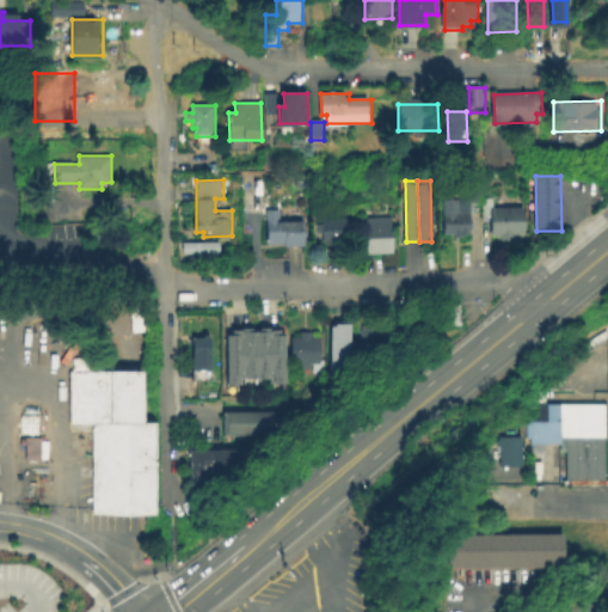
[(472,236),(444,236),(443,201),(472,201),(472,185),(481,185),(481,204),(472,204),(472,236)]
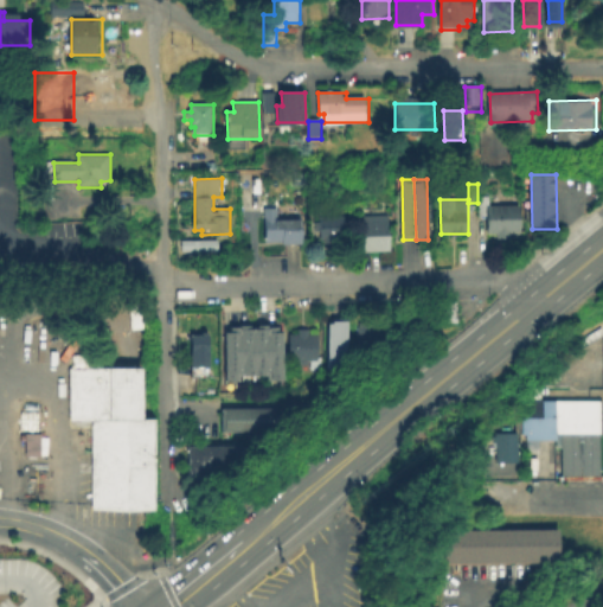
[(523,235),(512,235),(512,241),(498,242),(498,234),(487,235),(487,218),(481,218),(480,198),(489,198),(491,208),(521,206),(523,235)]
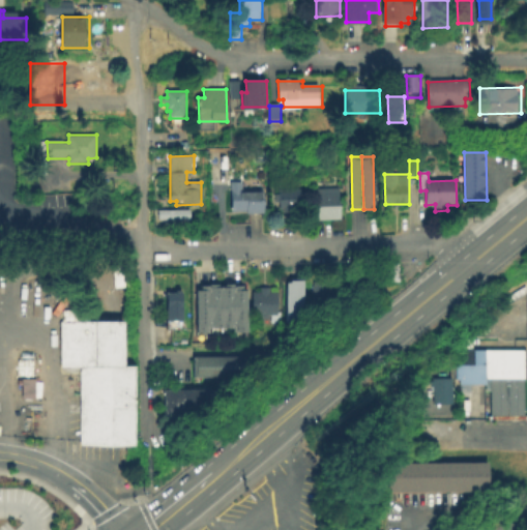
[(266,215),(247,216),(247,211),(231,211),(231,182),(243,182),(243,193),(266,193),(266,215)]
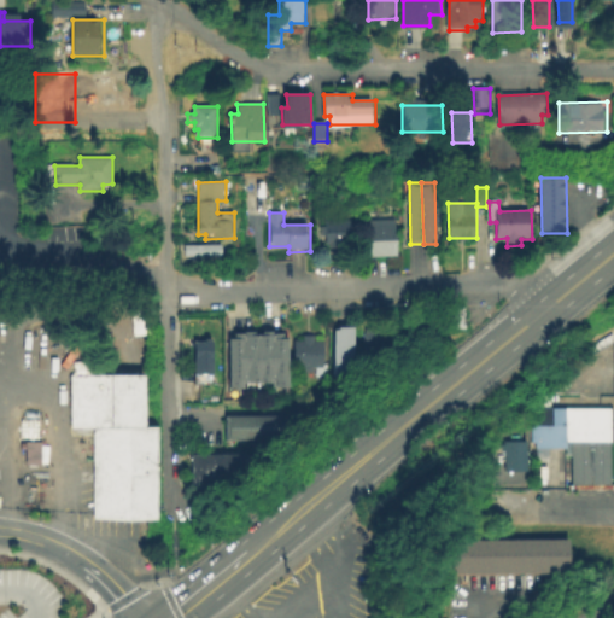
[(355,249),(332,250),(332,244),(325,244),(323,222),(354,221),(355,249)]
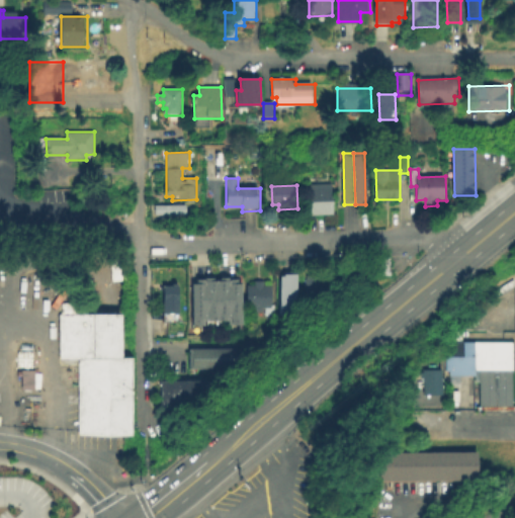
[(335,216),(310,216),(310,185),(334,185),(335,216)]
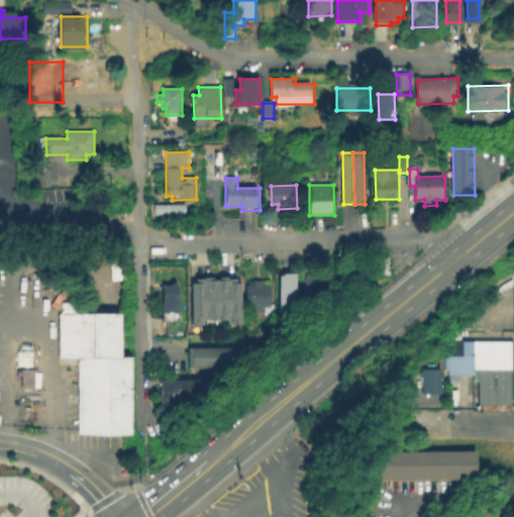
[(153,204),(185,203),(185,213),(180,213),(180,216),(166,217),(166,212),(155,213),(153,204)]
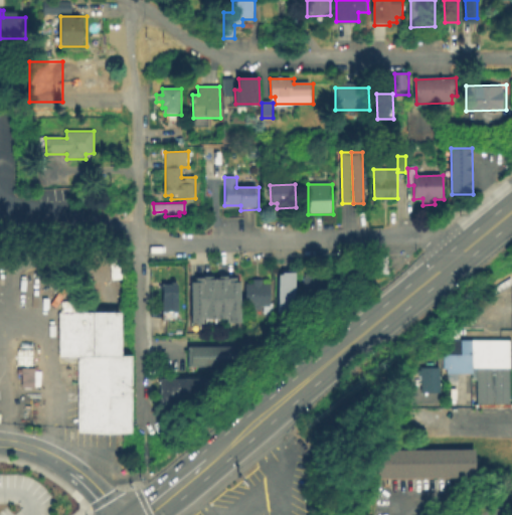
[(390,276),(372,276),(372,258),(390,258),(390,276)]
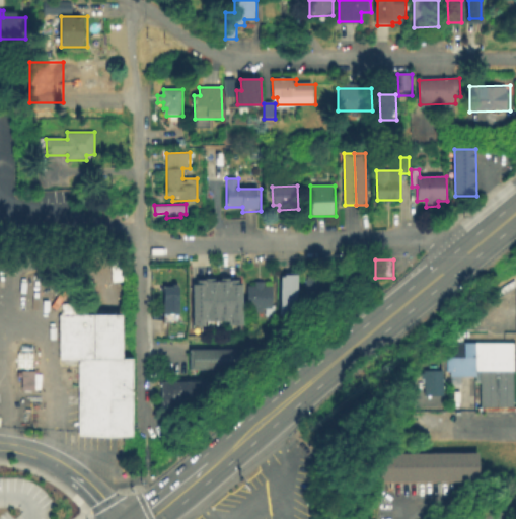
[(283,320),(283,279),(287,279),(287,276),(302,276),(302,320),(283,320)]
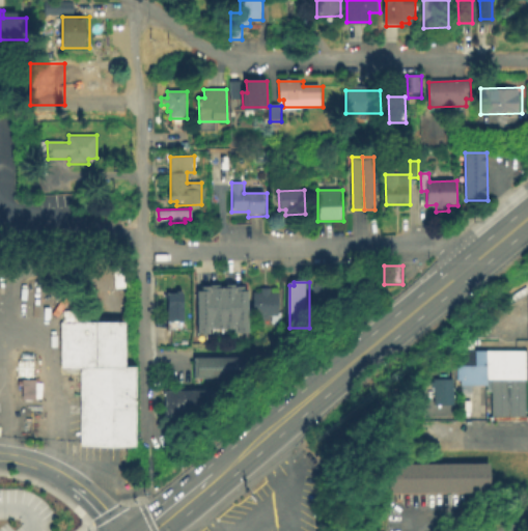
[(318,307),(317,283),(350,283),(351,307),(318,307)]
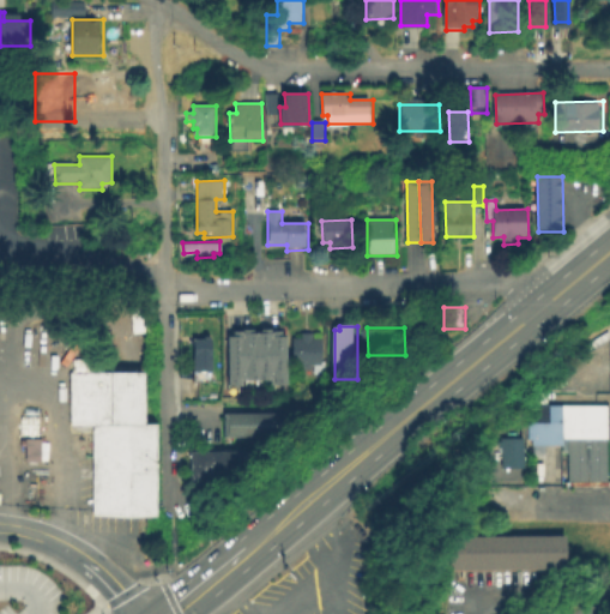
[(261,381),(246,381),(246,333),(245,330),(255,330),(255,335),(260,335),(261,381)]
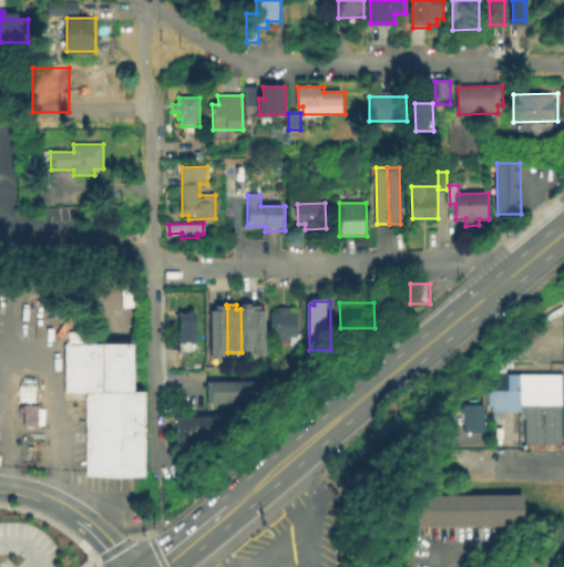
[(254,352),(242,352),(241,309),(244,309),(244,305),(253,305),(253,307),(254,352)]
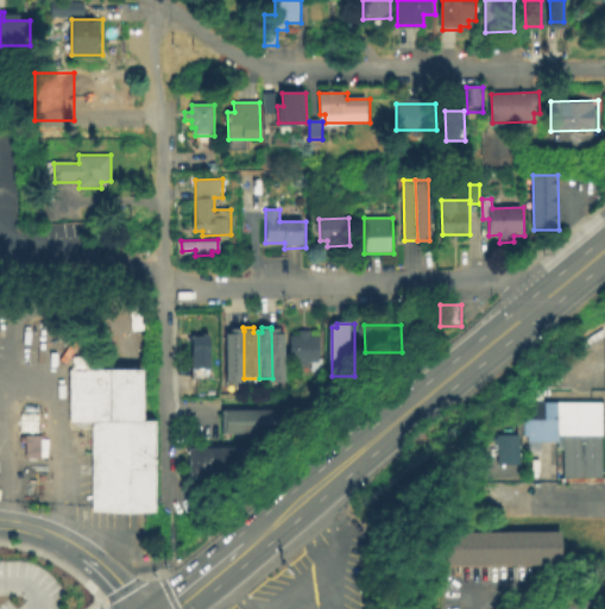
[(287,384),(272,384),(272,378),(271,330),(281,330),(281,336),(287,336),(287,384)]
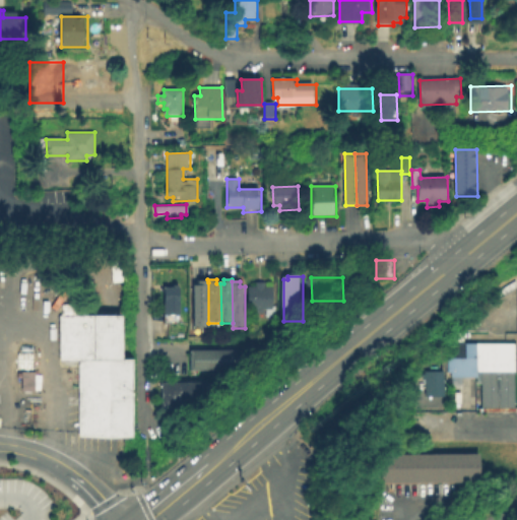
[(208,330),(195,330),(195,286),(199,286),(199,282),(208,282),(208,323),(208,330)]
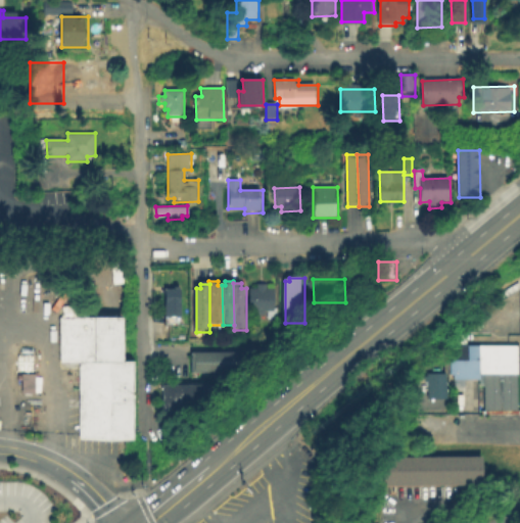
[(278,322),(266,322),(266,317),(250,317),(250,290),(256,290),(256,285),(267,285),(267,290),(275,290),(275,311),(278,311),(278,322)]
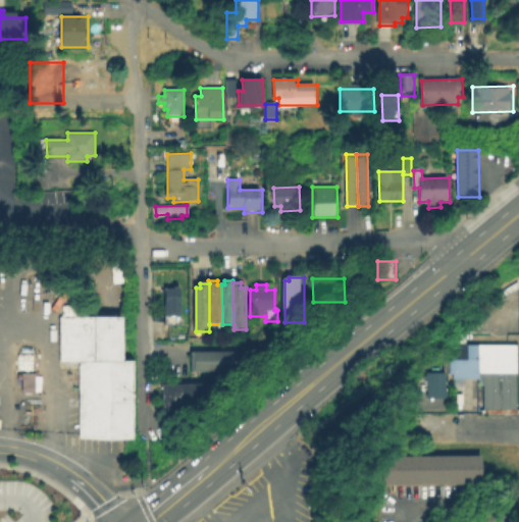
[(182,305),(165,305),(166,291),(174,291),(174,288),(182,288),(182,305)]
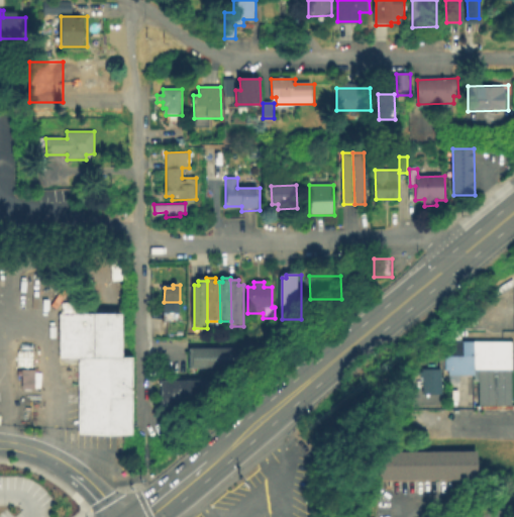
[(180,302),(180,324),(164,324),(164,302),(180,302)]
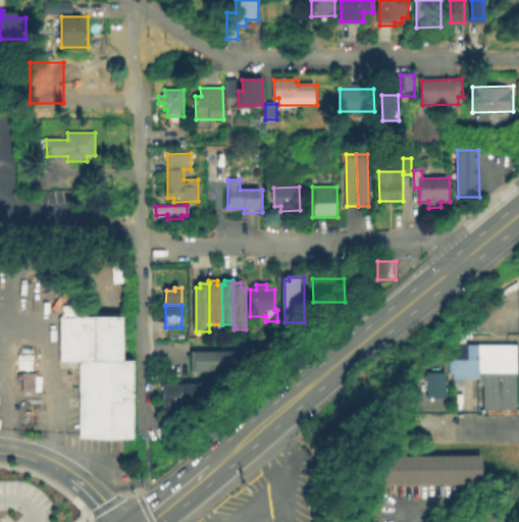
[(81,441),(81,434),(81,363),(61,363),(60,317),(125,317),(125,362),(137,362),(137,440),(81,441)]
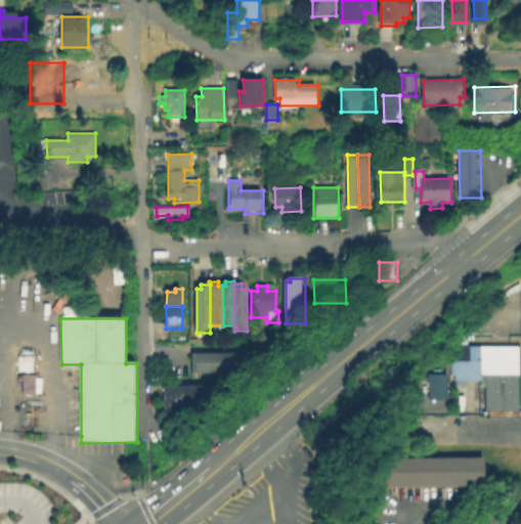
[(518,373),(481,374),(481,379),(466,379),(466,385),(454,386),(454,374),(451,374),(451,345),(517,344),(518,373)]
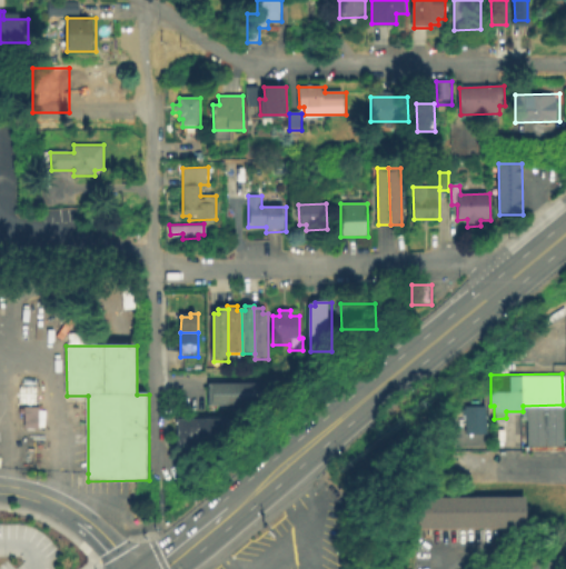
[(208,408),(208,386),(261,385),(261,407),(208,408)]
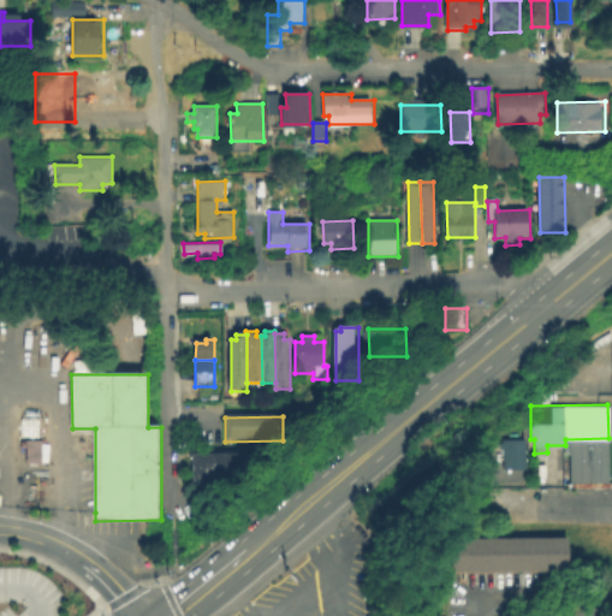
[(45,439),(45,461),(29,461),(29,438),(45,439)]
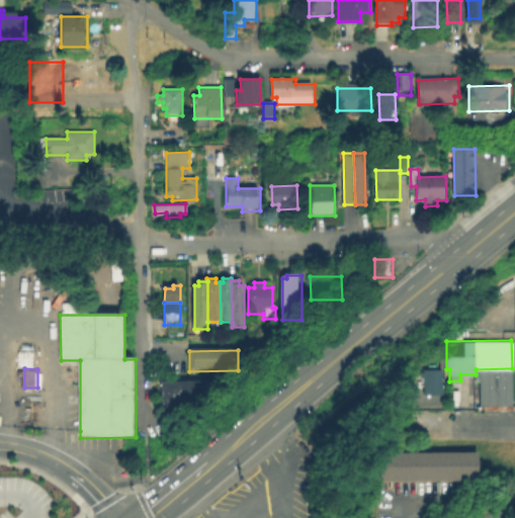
[(476,374),(476,369),(512,368),(512,405),(480,405),(480,381),(476,381),(476,374)]
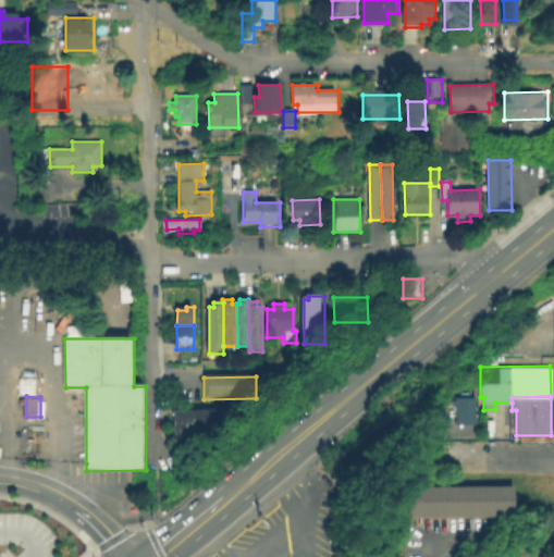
[(478,426),(458,428),(458,410),(453,410),(452,404),(457,404),(457,399),(478,399),(478,426)]
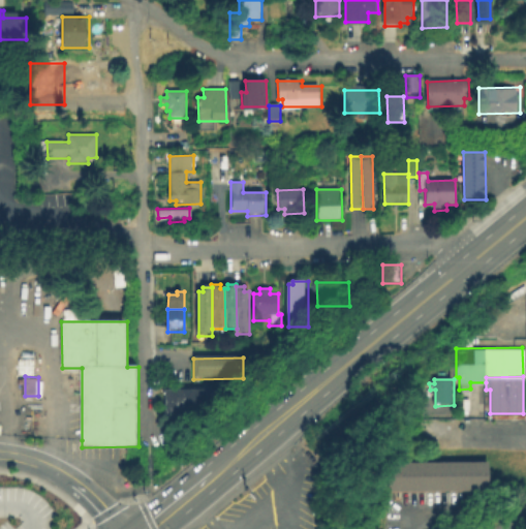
[(163,415),(162,391),(206,391),(206,415),(163,415)]
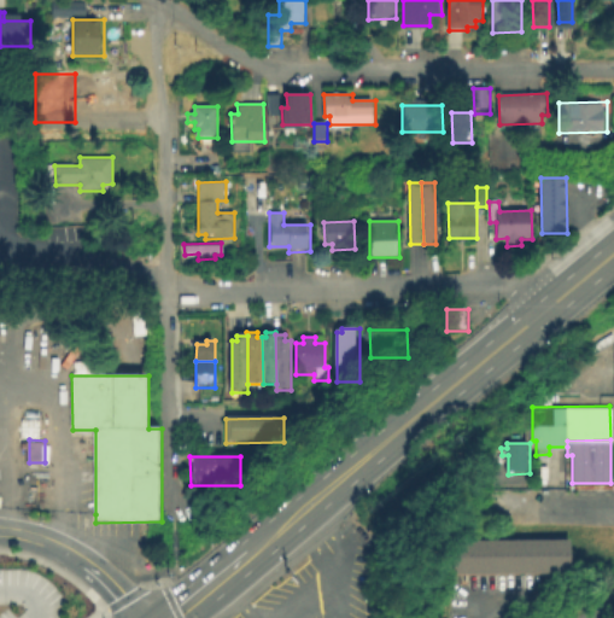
[(455,579),(454,544),(571,542),(571,577),(455,579)]
